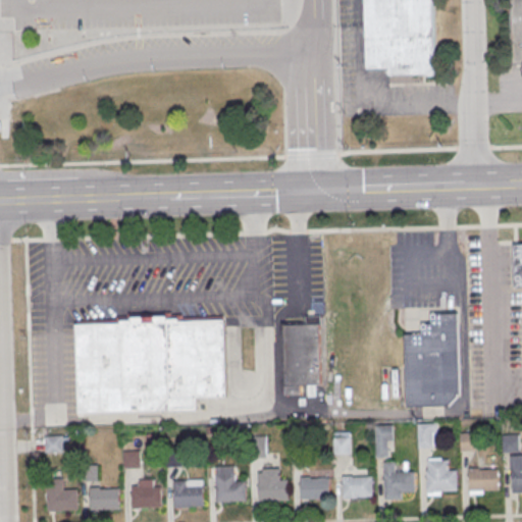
[(365,0),(433,0),(436,75),(427,75),(427,73),(389,75),(389,69),(368,69),(365,0)]
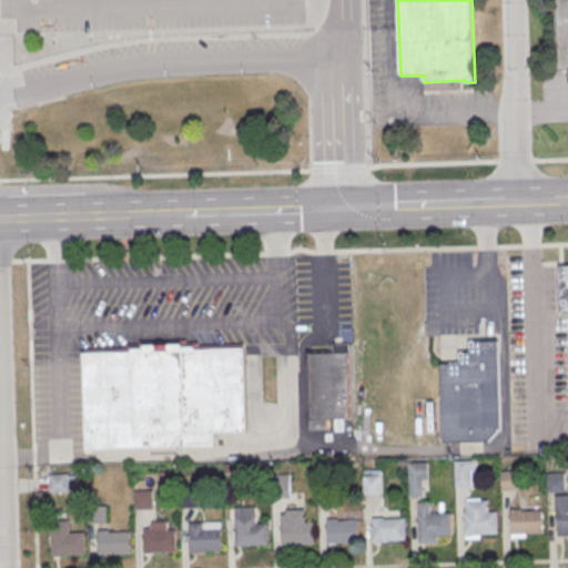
[(440,365),(460,364),(459,354),(470,354),(469,343),(498,342),(501,427),(498,427),(498,434),(489,443),(445,444),(440,365)]
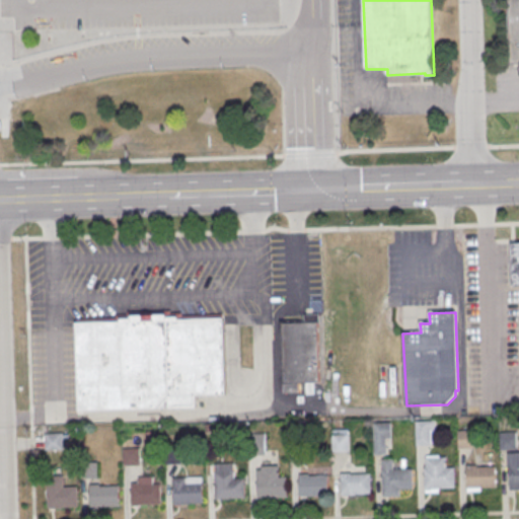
[(79,410),(75,324),(121,322),(121,319),(133,319),(133,316),(167,314),(167,317),(177,317),(178,320),(222,318),(223,324),(231,323),(231,335),(223,336),(226,394),(196,395),(197,404),(79,410)]
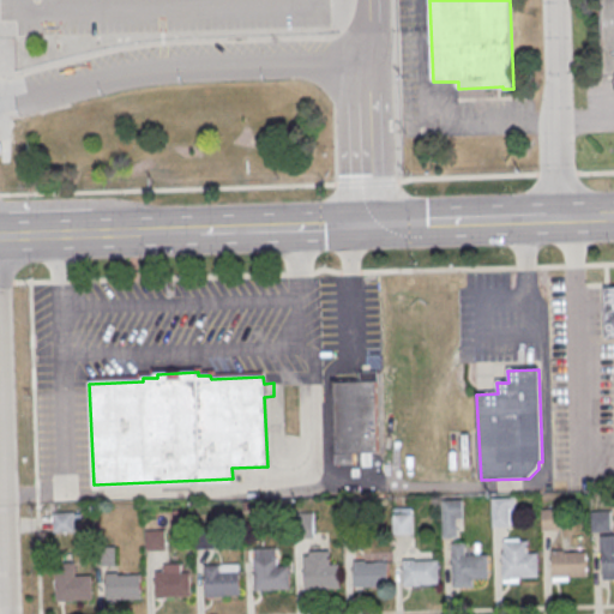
[(335,383),(375,380),(379,452),(355,452),(355,463),(338,464),(335,383)]
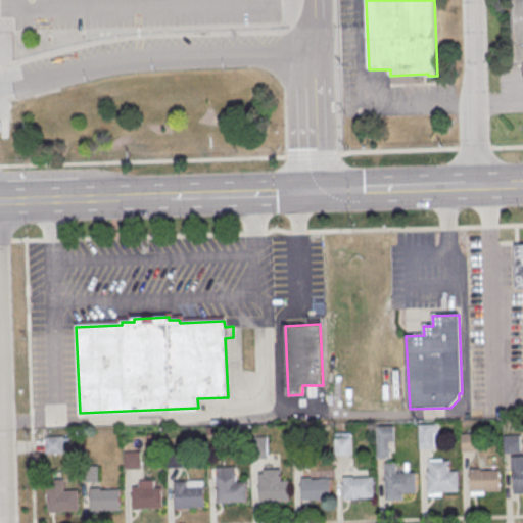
[(377,427),(394,427),(394,442),(390,442),(390,459),(378,459),(377,427)]
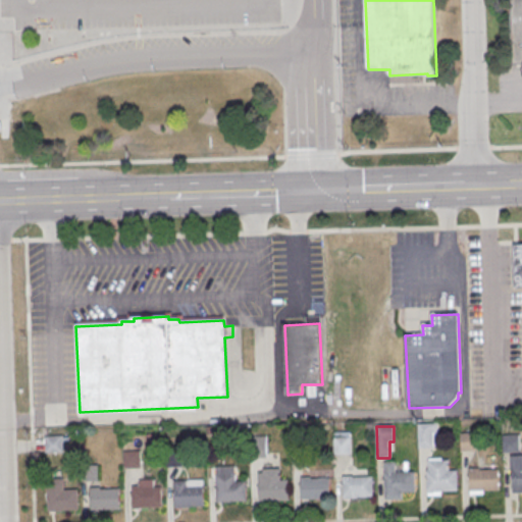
[(419,430),(435,429),(436,448),(419,449),(419,430)]
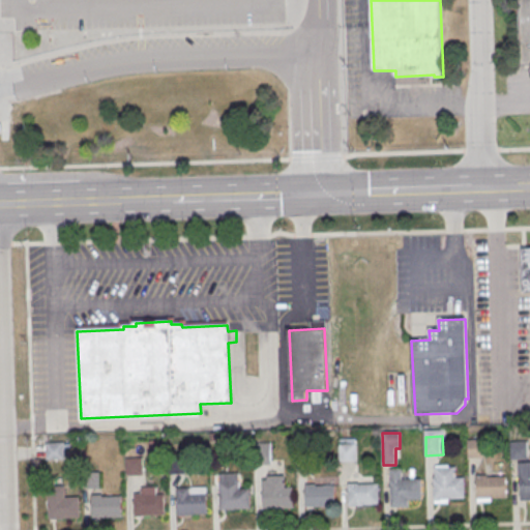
[(64,441),(45,441),(45,460),(64,460),(64,441)]
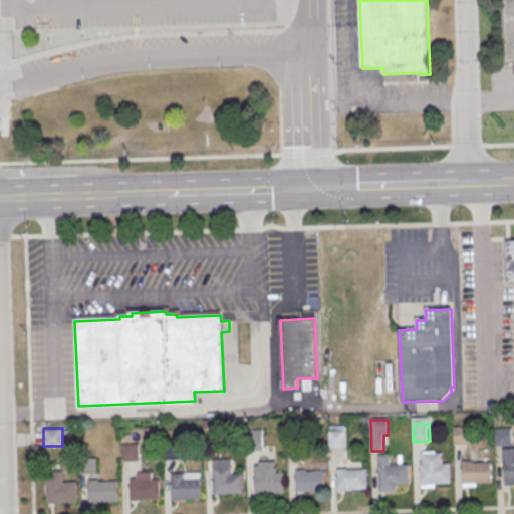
[(495,429),(512,429),(513,446),(496,447),(495,429)]
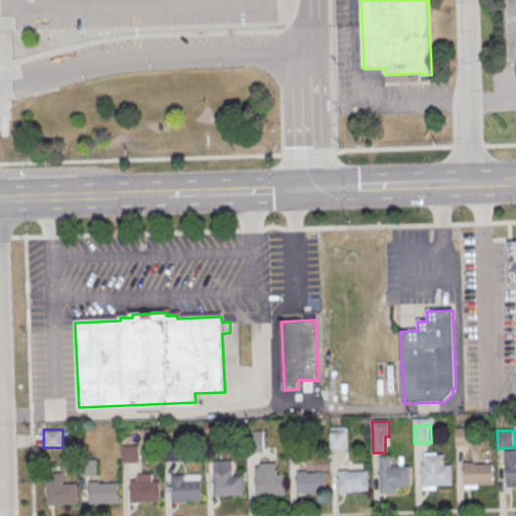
[(331,431),(347,431),(348,449),(331,449),(331,431)]
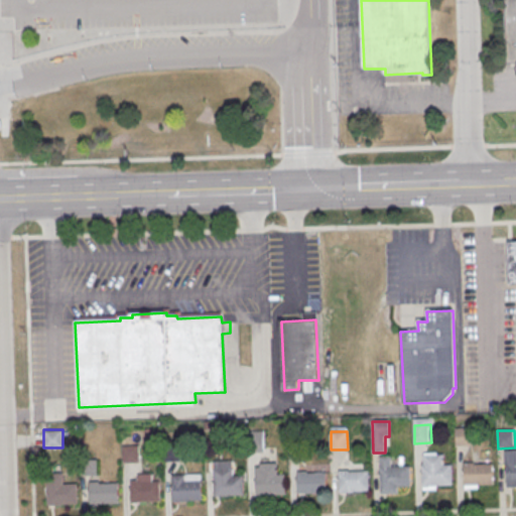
[(247,434),(264,434),(265,453),(248,453),(247,434)]
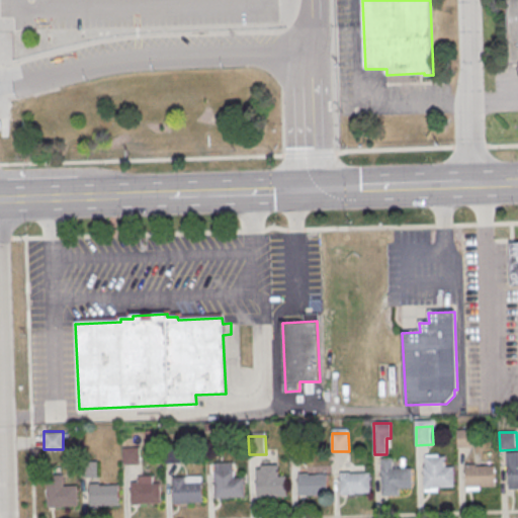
[(123,464),(140,464),(140,447),(123,447),(123,464)]
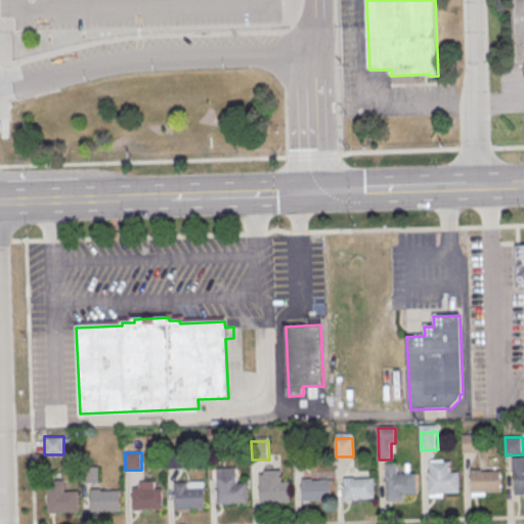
[(523,490),(515,491),(514,459),(523,457),(523,490)]
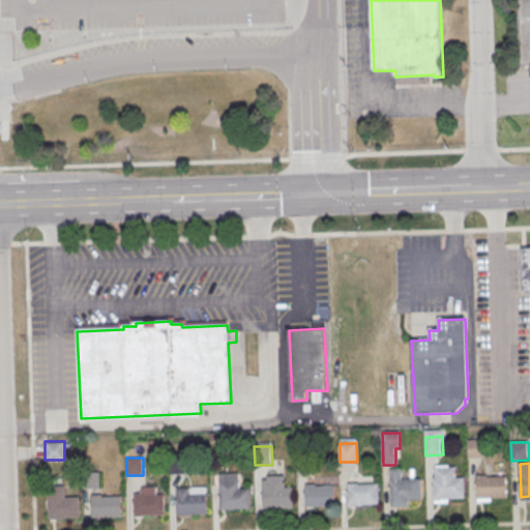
[(465,477),(465,499),(435,500),(434,476),(436,476),(436,468),(457,468),(457,478),(465,477)]
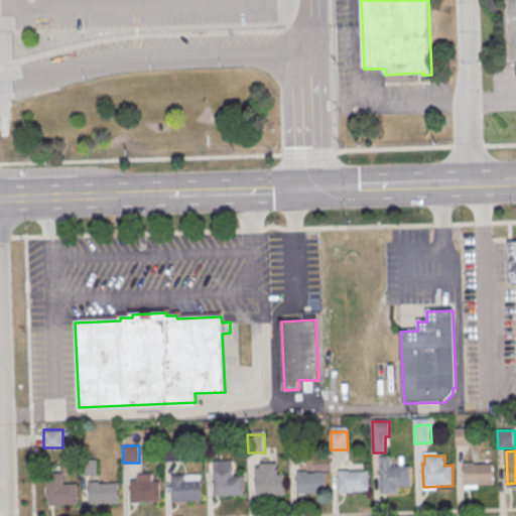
[(410,467),(410,487),(398,487),(398,494),(381,494),(380,457),(391,457),(392,467),(410,467)]
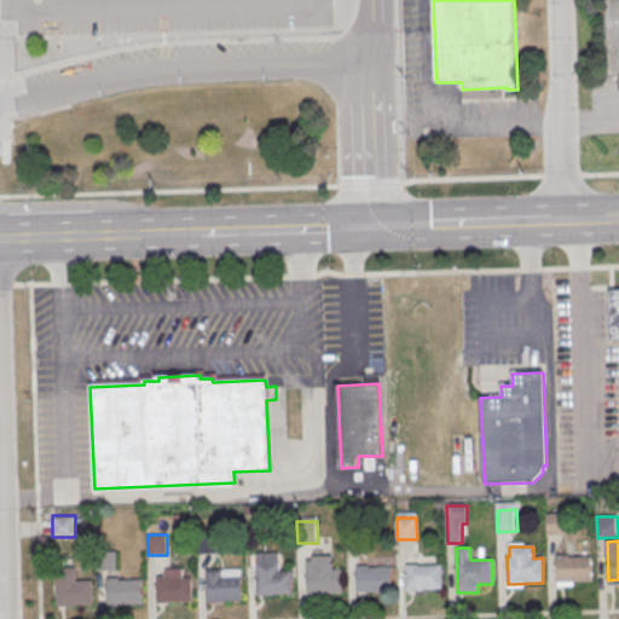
[(116,568),(116,551),(99,551),(99,570),(116,568)]
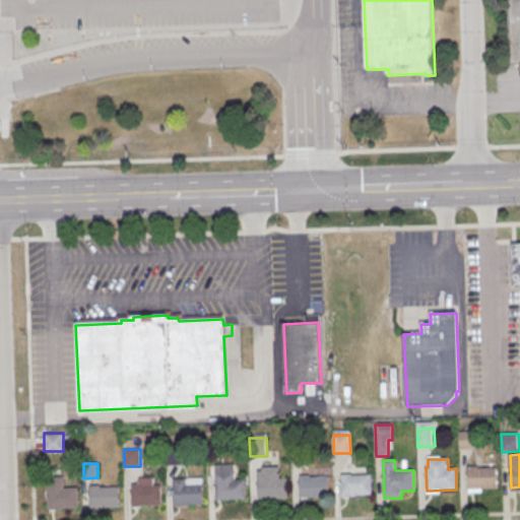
[(245,479),(246,500),(216,501),(215,465),(235,464),(235,480),(245,479)]
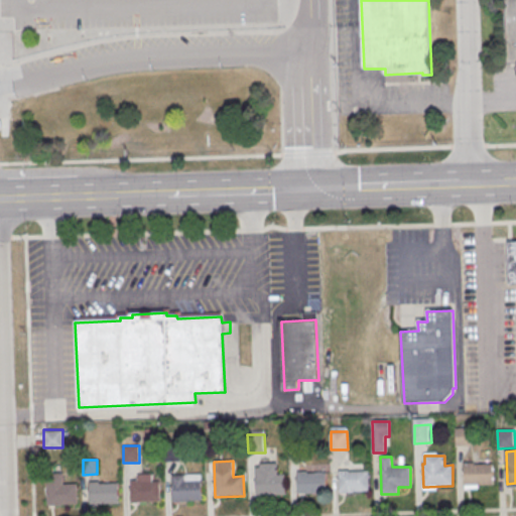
[(493,465),(494,485),(465,486),(464,464),(475,463),(475,465),(493,465)]
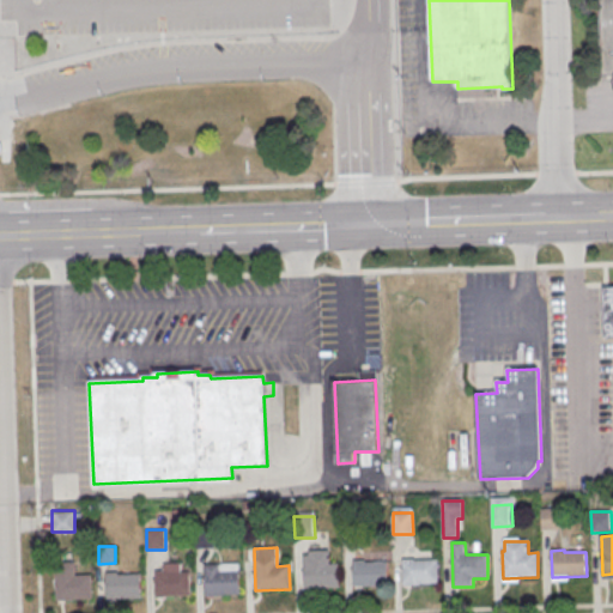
[(438,559),(438,584),(404,586),(404,559),(416,558),(416,560),(438,559)]
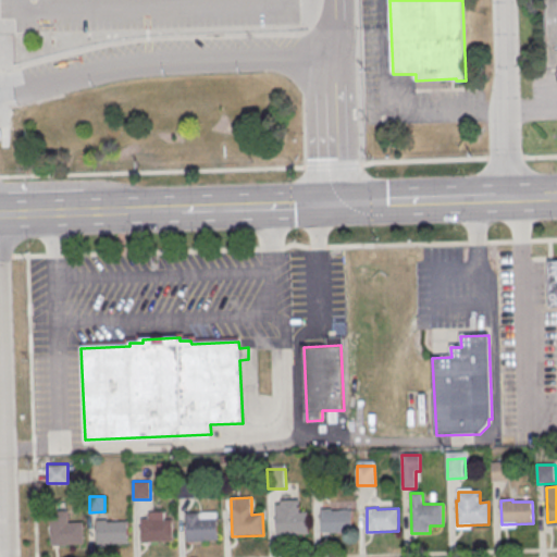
[(353,510),(353,533),(321,534),(321,509),(332,509),(332,511),(353,510)]
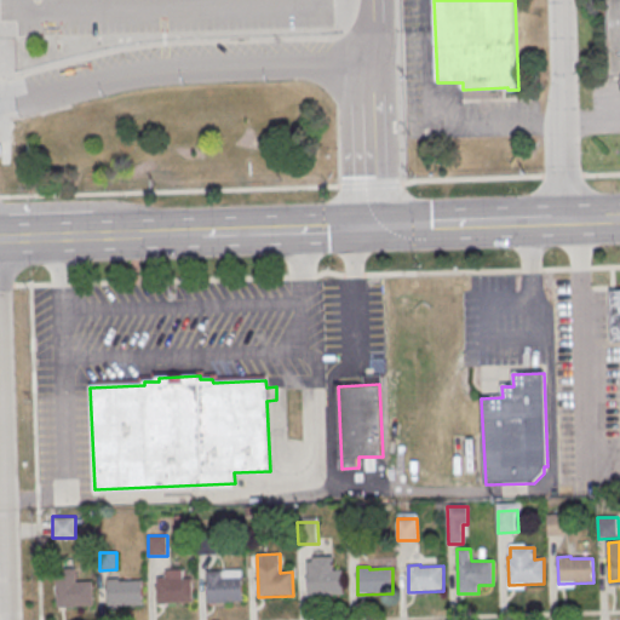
[(342,570),(343,595),(308,596),(306,569),(320,568),(320,570),(342,570)]
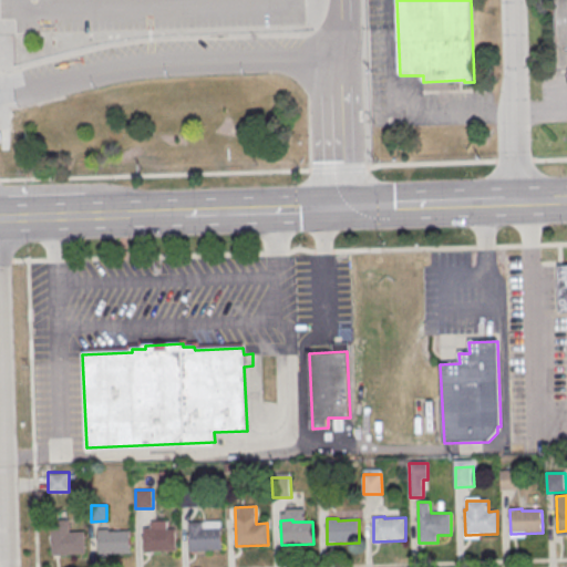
[(84,533),(85,555),(53,557),(51,522),(69,521),(70,533),(84,533)]
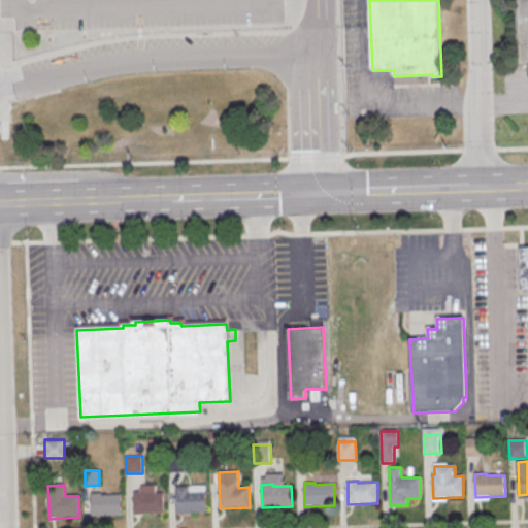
[(206,492),(207,513),(177,514),(176,491),(188,490),(188,492),(206,492)]
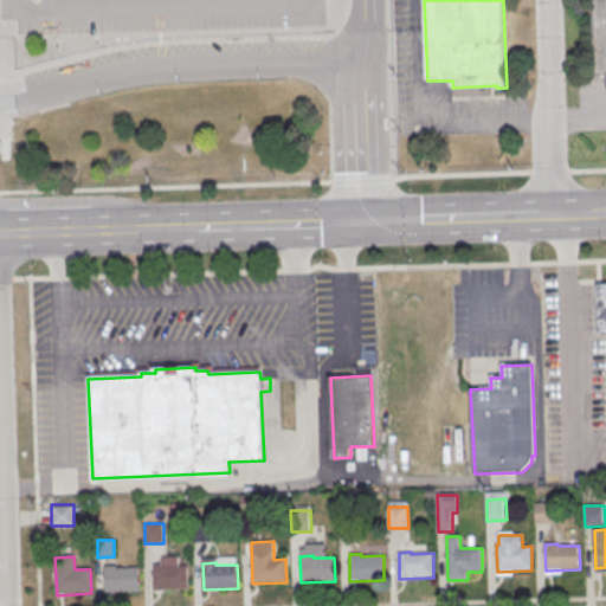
[(188,566),(188,590),(154,592),(154,565),(166,565),(166,567),(188,566)]
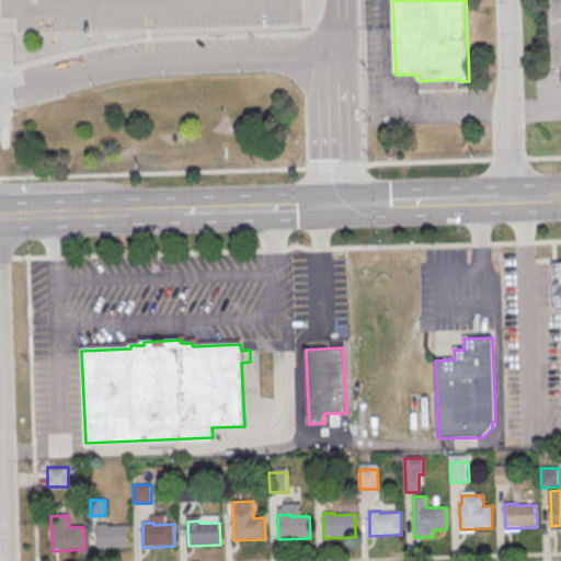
[(128,526),(129,548),(98,550),(96,525),(109,525),(109,527),(128,526)]
